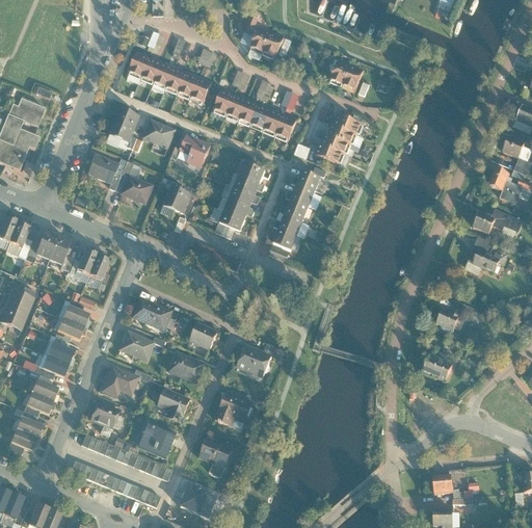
[(169,0),(170,8),(201,8),(201,0),(169,0)]
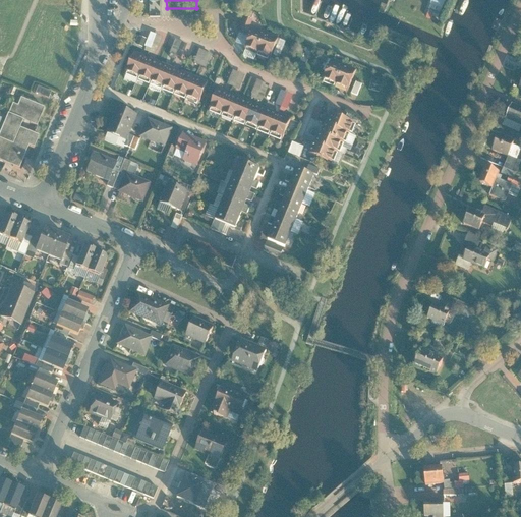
[(429,0),(426,5),(438,11),(443,0),(429,0)]
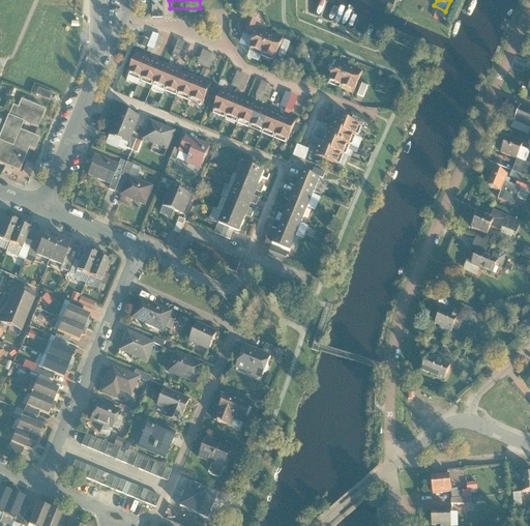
[(260,51),(269,31),(257,26),(247,46),(260,51)]
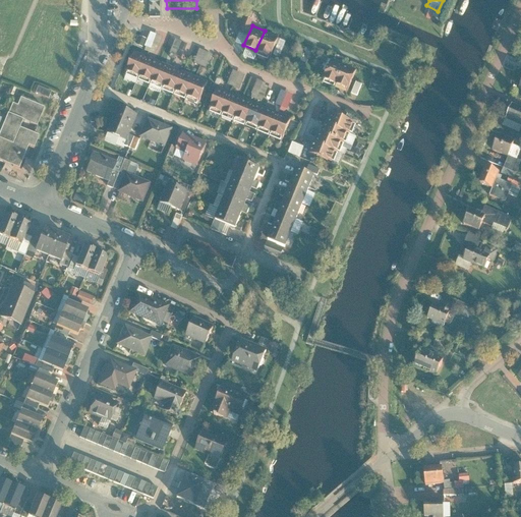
[(135,42),(157,50),(162,33),(151,29),(148,36),(138,33),(135,42)]
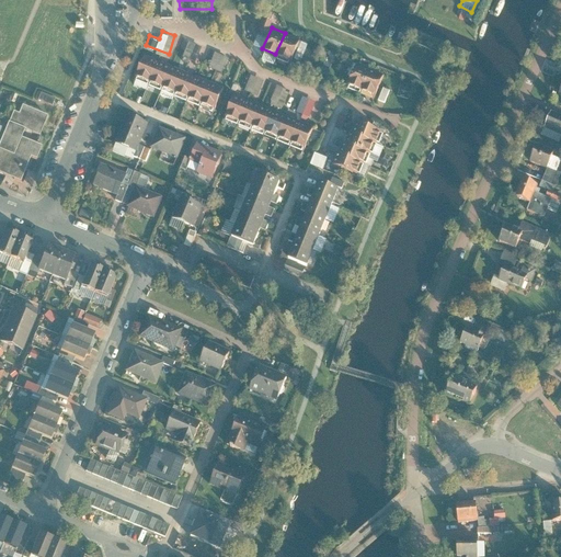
[(275,54),(289,60),(299,40),(285,33),(275,54)]
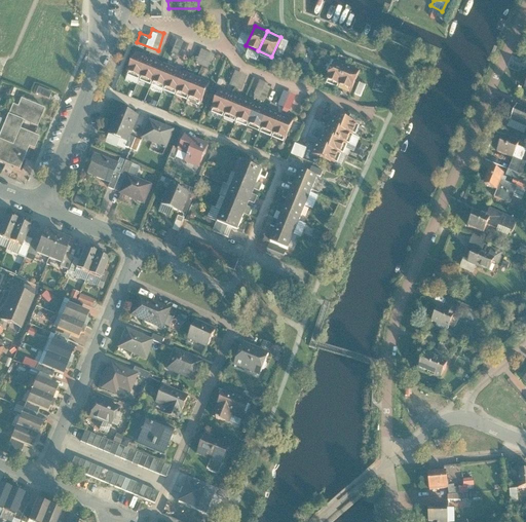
[(172,49),(184,54),(190,41),(178,35),(172,49)]
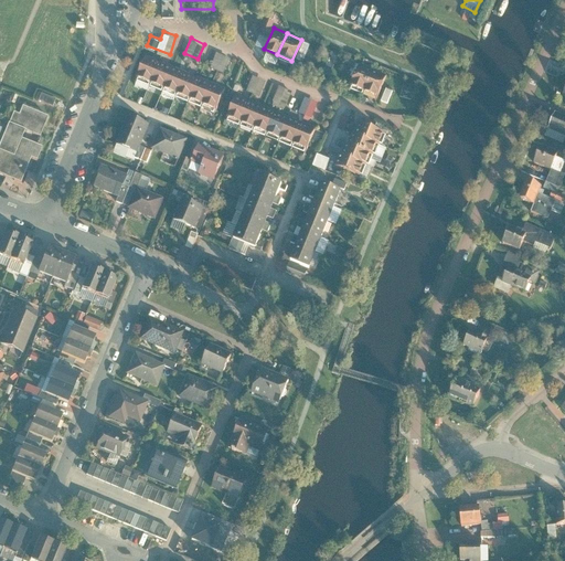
[(211,64),(224,69),(230,53),(216,49),(211,64)]
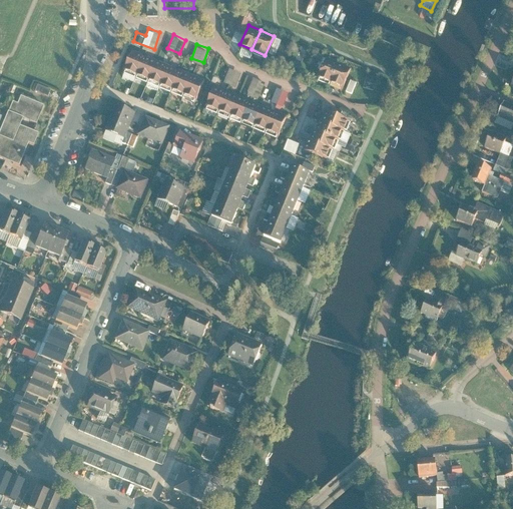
[(134,72),(143,51),(132,46),(123,66),(134,72)]
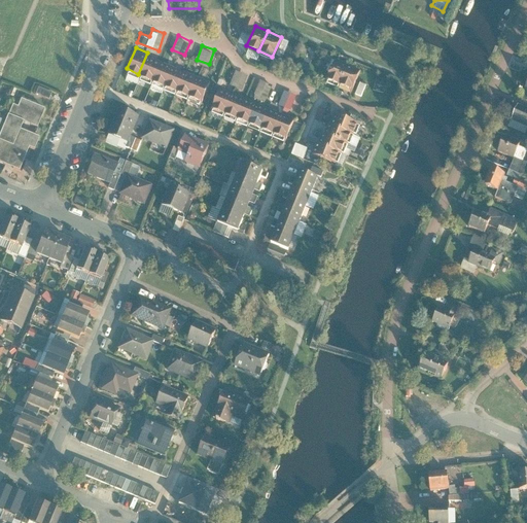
[(138,74),(150,79),(160,58),(147,53),(138,74)]
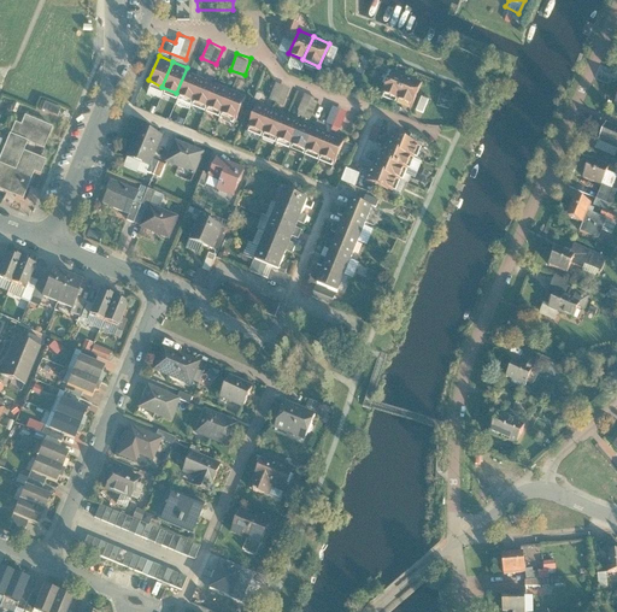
[(191,100),(201,74),(187,68),(176,93),(191,100)]
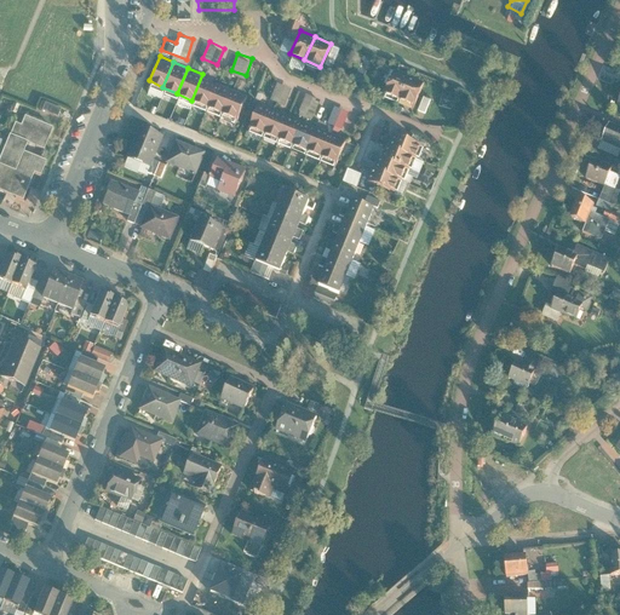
[(399,99),(408,76),(394,70),(383,93),(399,99)]
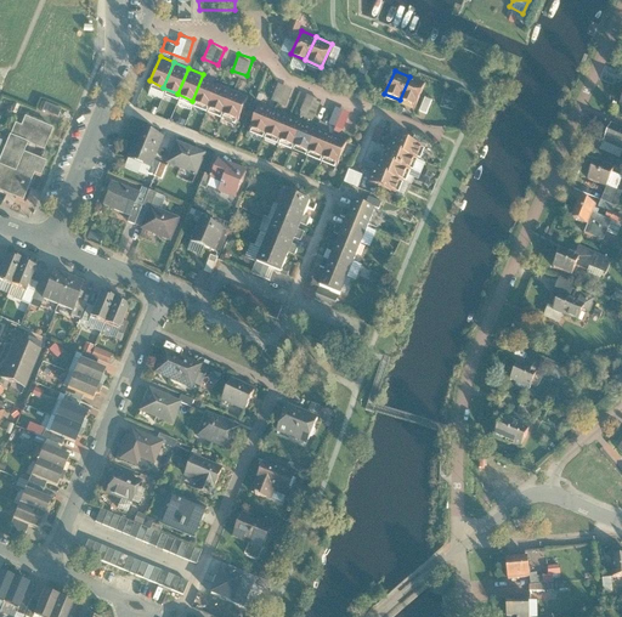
[(192,101),(205,107),(218,80),(203,74),(192,101)]
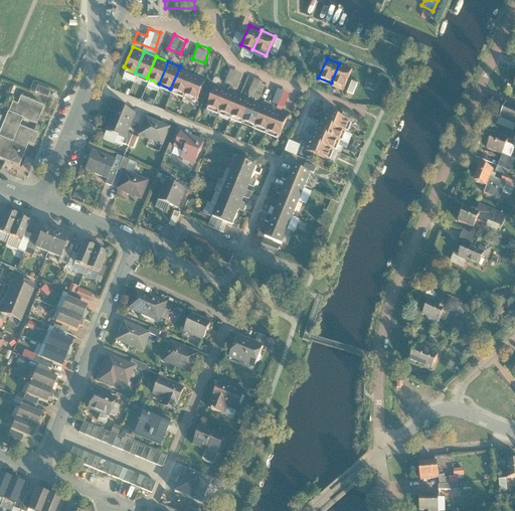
[(343,88),(351,67),(339,63),(331,82),(343,88)]
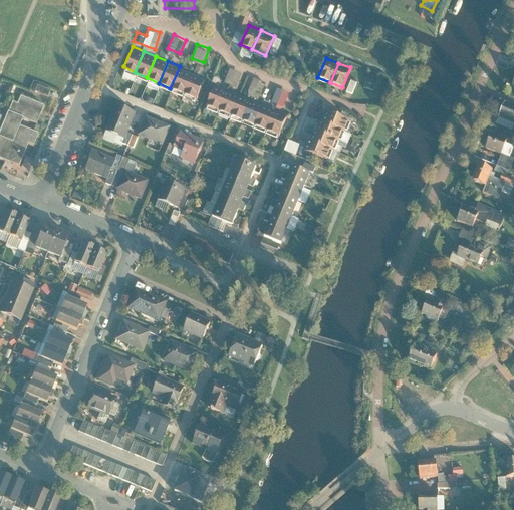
[(236,83),(241,69),(230,65),(225,79),(236,83)]
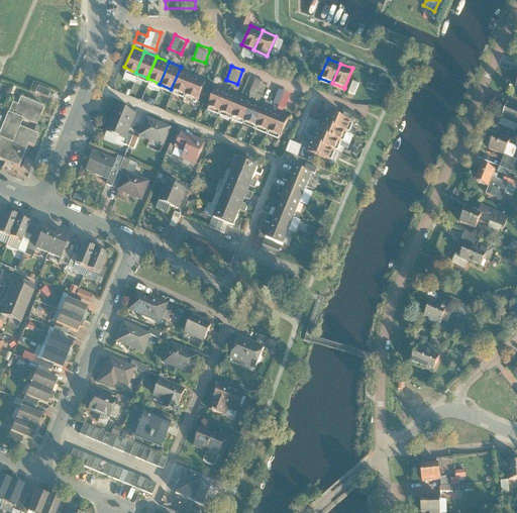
[(185,94),(195,73),(181,67),(171,89),(185,94)]
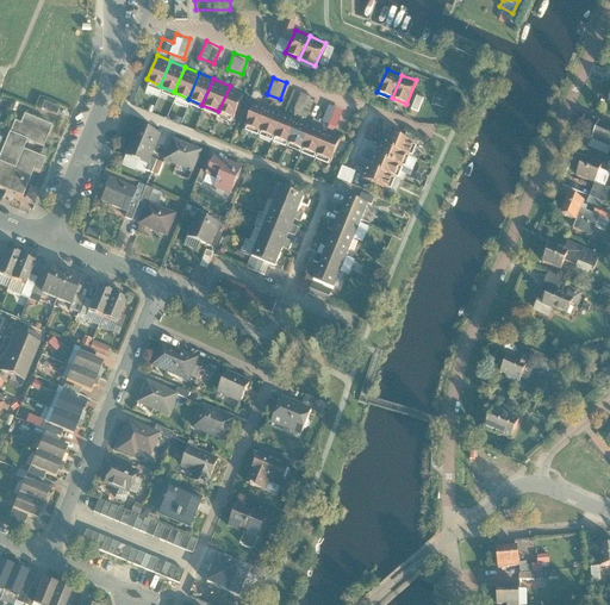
[(447,101),(448,86),(435,85),(434,100),(447,101)]
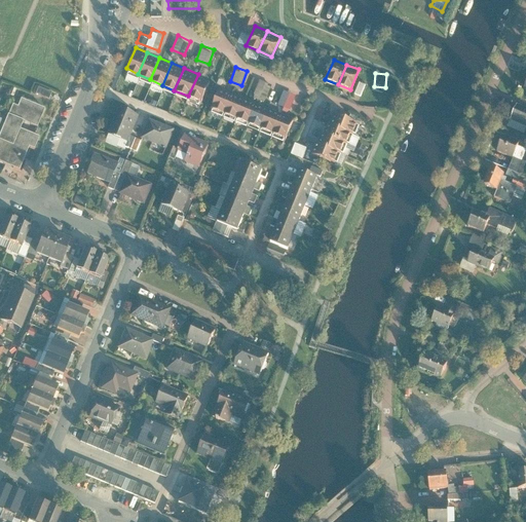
[(200,101),(210,79),(198,74),(188,96),(200,101)]
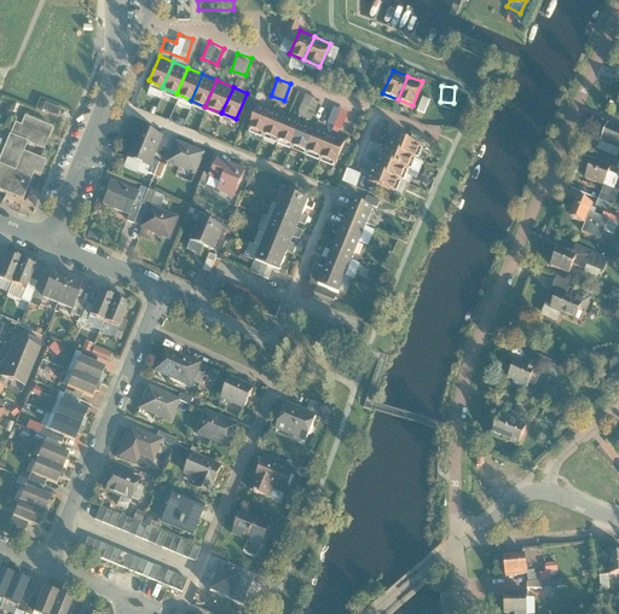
[(305,90),(299,111),(313,116),(320,94),(305,90)]
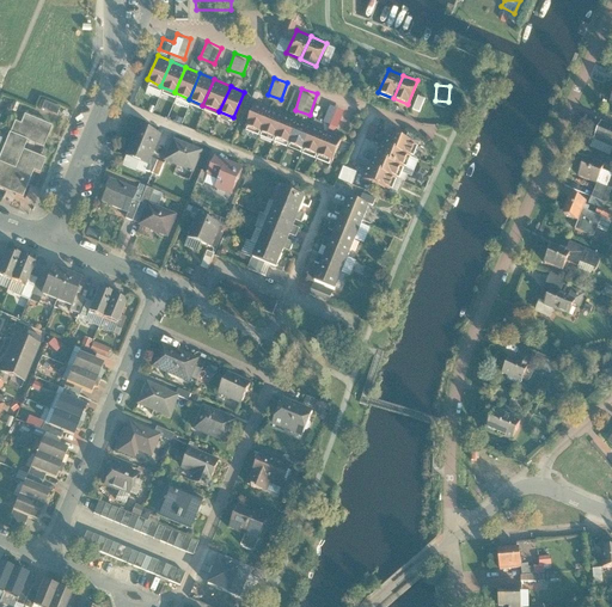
[(417,92),(414,105),(422,108),(426,93),(417,92)]
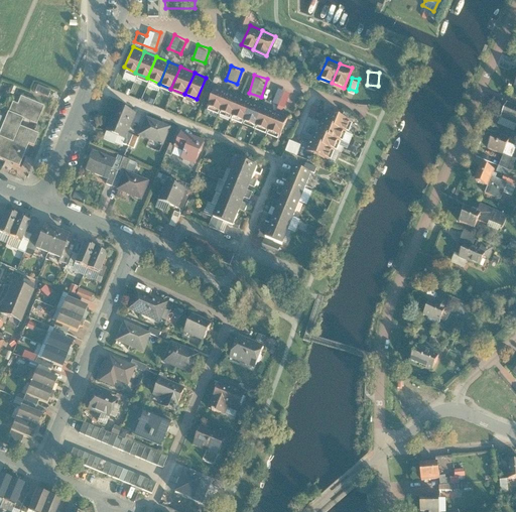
[(33,88),(47,93),(50,87),(35,82),(33,88)]
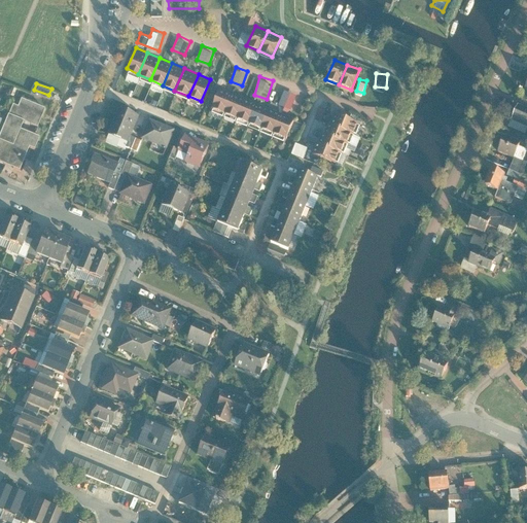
[(223,112),(232,90),(221,85),(212,107),(223,112)]
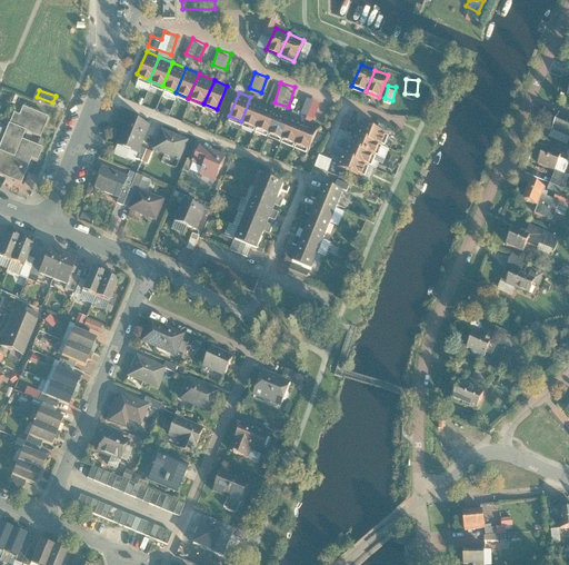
[(301,109),(315,115),(320,99),(307,93),(301,109)]
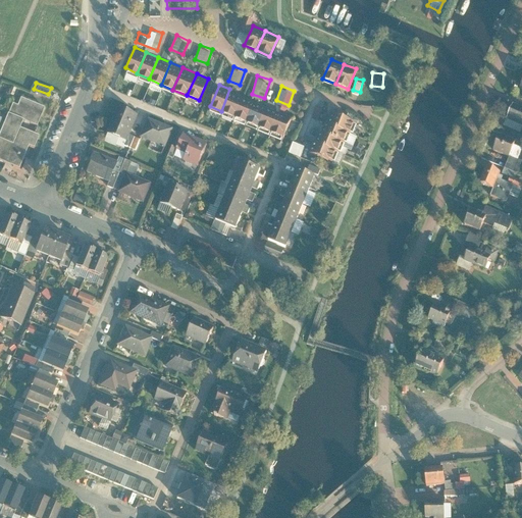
[(232,115),(242,94),(229,89),(221,111),(232,115)]
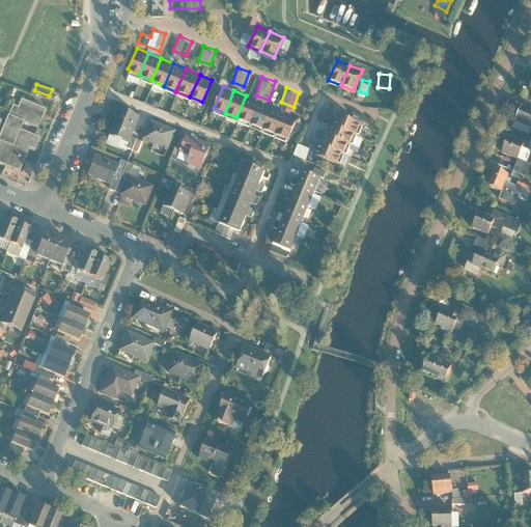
[(259,102),(246,95),(236,117),(249,123),(259,102)]
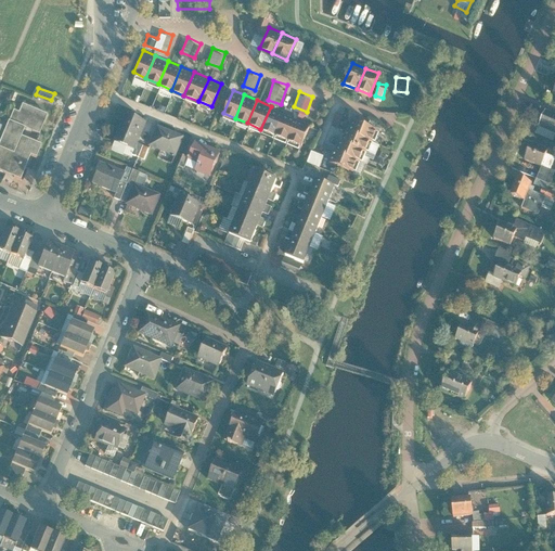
[(0,167),(21,177),(30,152),(36,154),(41,141),(22,133),(24,125),(39,131),(48,111),(22,101),(18,110),(14,120),(8,117),(0,137),(0,167)]
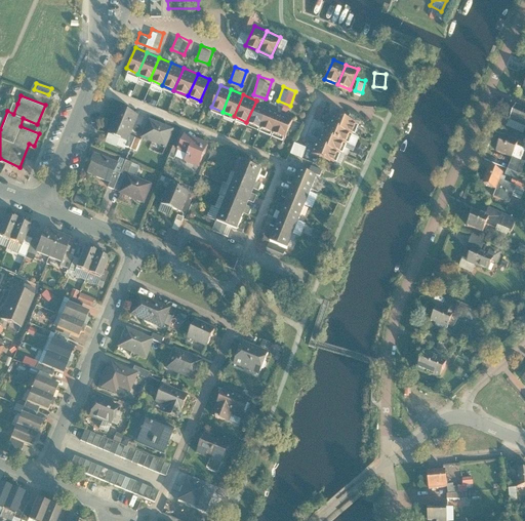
[(246,122),(258,127),(269,106),(256,101),(246,122)]
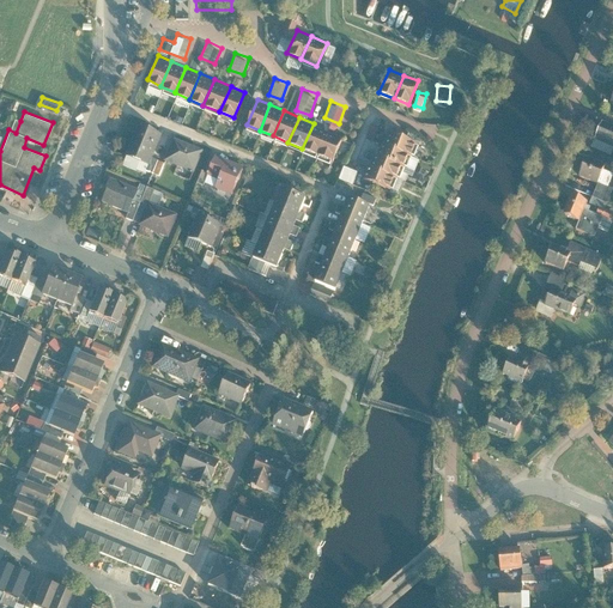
[(612,122),(601,117),(594,135),(612,144),(612,122)]
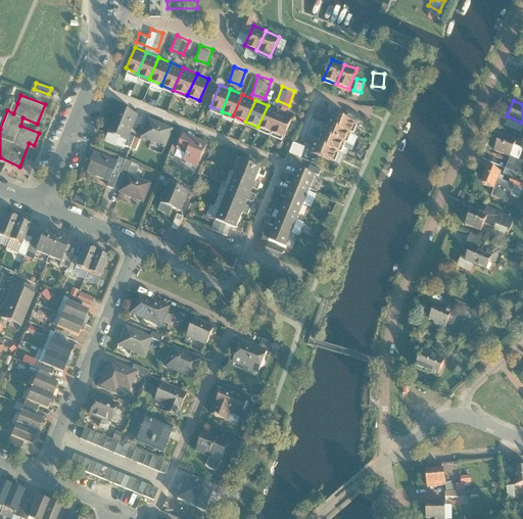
[(129,132),(137,112),(117,104),(106,130),(127,138),(129,132)]
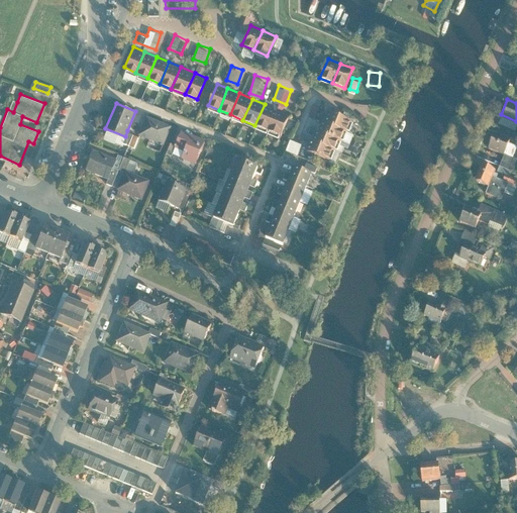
[(268,130),(277,109),(265,104),(254,125),(268,130)]
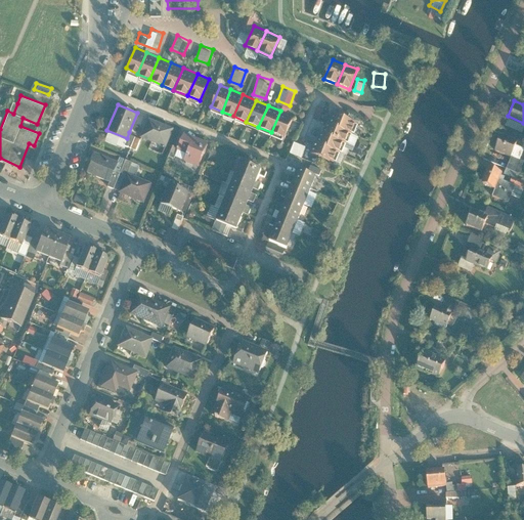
[(284,136),(292,116),(280,111),(271,132),(284,136)]
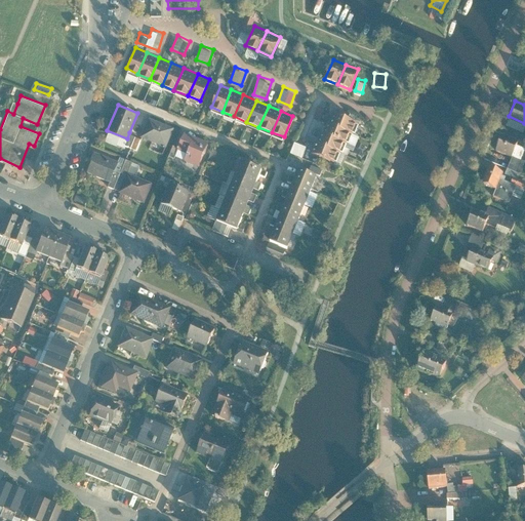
[(353,130),(357,120),(332,111),(328,121),(351,130),(353,130)]
